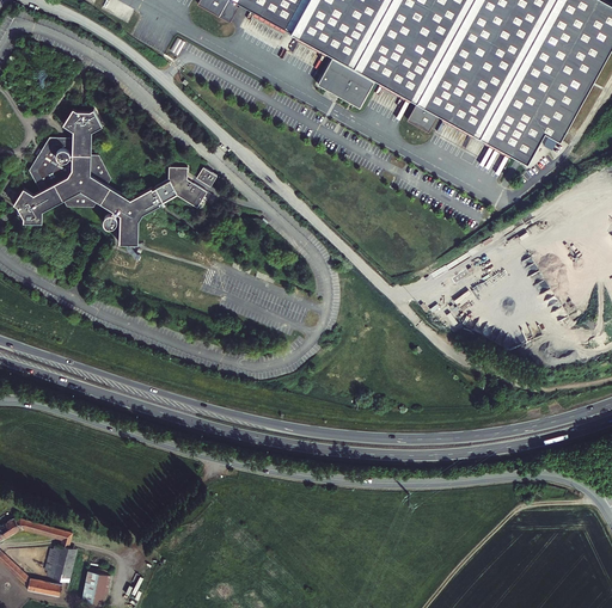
[(550,118),(565,126),(611,28),(611,0),(200,0),(195,11),(228,28),(237,11),(234,10),(236,8),(254,17),(251,20),(283,35),(285,31),(297,37),(294,41),(326,56),(328,53),(335,55),(334,57),(332,57),(319,84),(363,105),(377,78),(375,78),(377,75),(383,78),(381,81),(412,97),(415,93),(422,97),(421,98),(418,98),(411,114),(433,124),(441,108),(439,108),(440,105),(447,109),(446,112),(477,128),(479,124),(490,129),(489,133),(515,146),(516,142),(534,151),(550,118)]
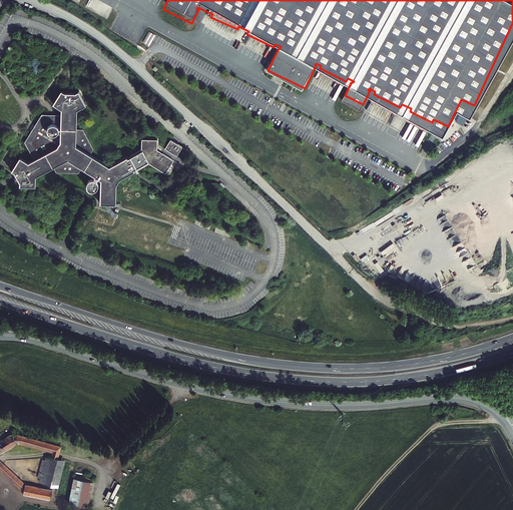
[(12,173),(14,175),(17,180),(20,184),(20,188),(35,188),(36,179),(53,170),(56,176),(79,175),(81,171),(95,179),(94,182),(92,181),(91,181),(90,182),(88,183),(87,185),(87,186),(87,187),(88,189),(88,190),(90,191),(91,191),(92,192),(94,191),(96,190),(97,189),(97,188),(97,187),(97,185),(97,184),(98,181),(101,182),(101,205),(117,206),(117,186),(120,180),(135,172),(134,170),(135,169),(136,169),(137,170),(148,163),(165,173),(173,159),(156,150),(156,140),(141,139),(141,150),(129,157),(130,158),(128,160),(127,158),(110,169),(90,157),(92,152),(82,132),(76,131),(77,112),(86,108),(79,93),(76,95),(72,95),(65,95),(62,93),(53,106),(62,112),(61,118),(53,118),(42,117),(33,130),(24,145),(34,162),(29,165),(20,160),(12,173)]
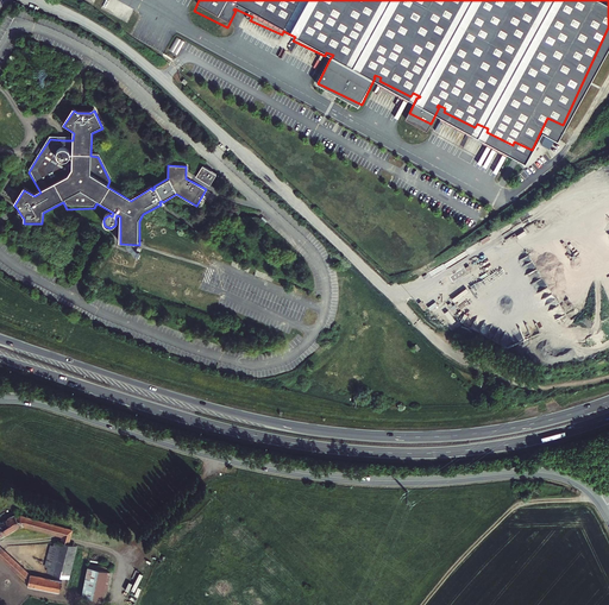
[(215,172),(202,165),(195,176),(209,184),(215,172)]
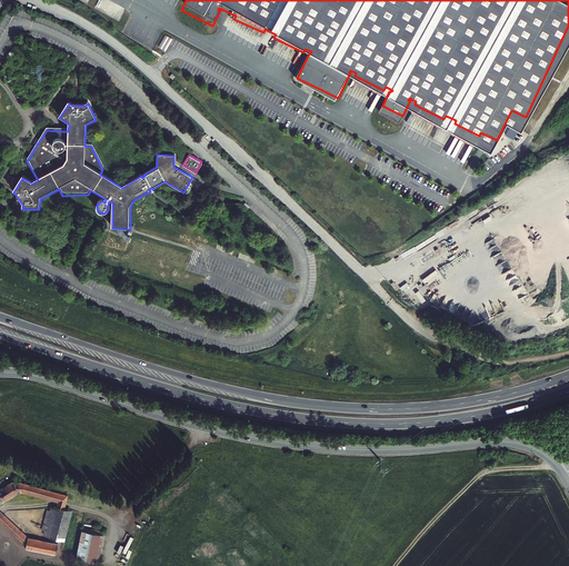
[(15,483),(0,489),(0,505),(25,492),(27,493),(61,503),(69,505),(70,497),(20,484),(17,485),(15,483)]
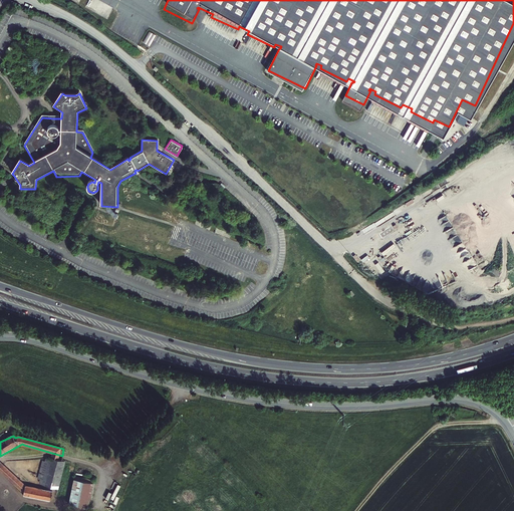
[(47,489),(54,491),(61,493),(68,462),(61,460),(54,458),(53,464),(47,489)]
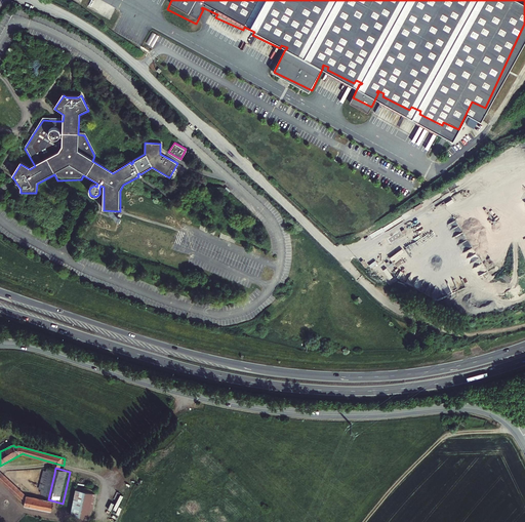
[(46,472),(41,490),(39,498),(30,496),(1,471),(0,471),(0,478),(23,499),(21,503),(53,512),(55,502),(48,499),(54,474),(50,473),(46,472)]
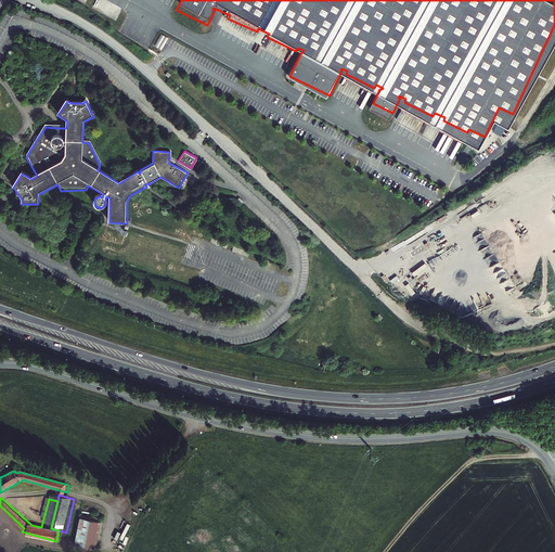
[(43,518),(49,499),(43,498),(39,517),(43,518)]
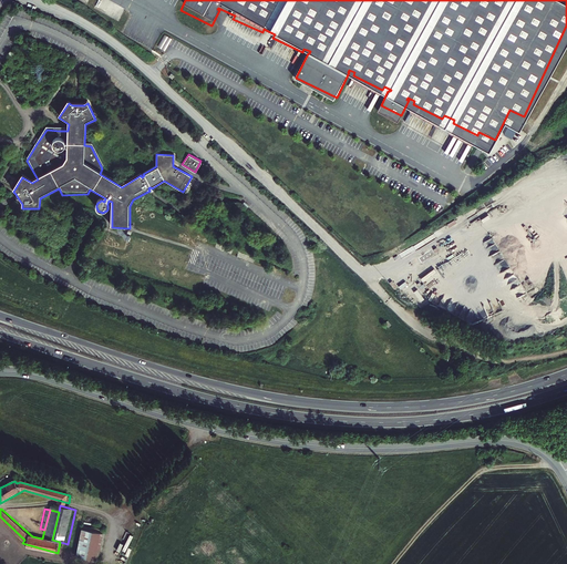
[(101,563),(106,535),(85,531),(80,559),(101,563)]
